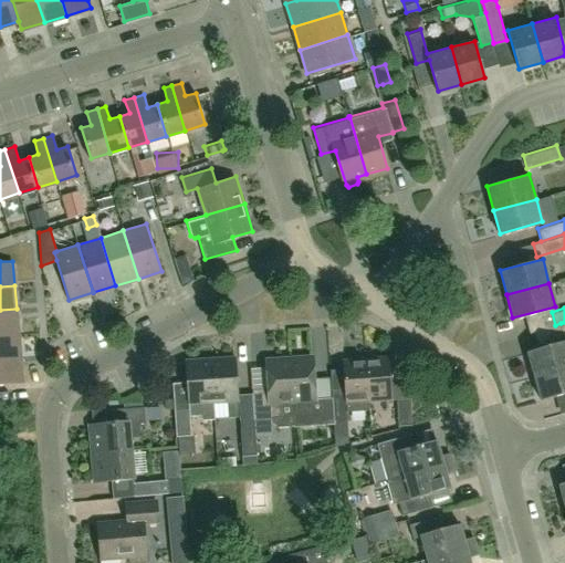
[(17,309),(0,310),(0,334),(19,333),(17,309)]
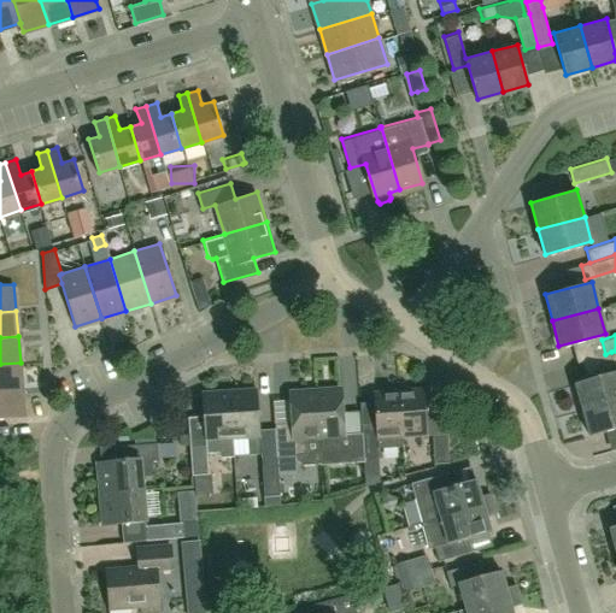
[(21,363),(0,364),(0,390),(23,388),(21,363)]
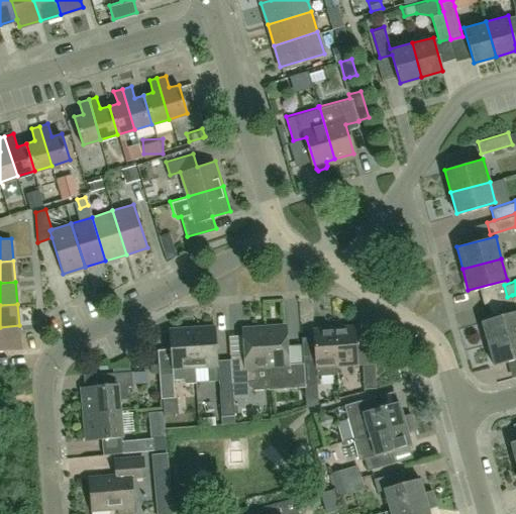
[(488,342),(515,334),(515,310),(482,320),(488,342)]
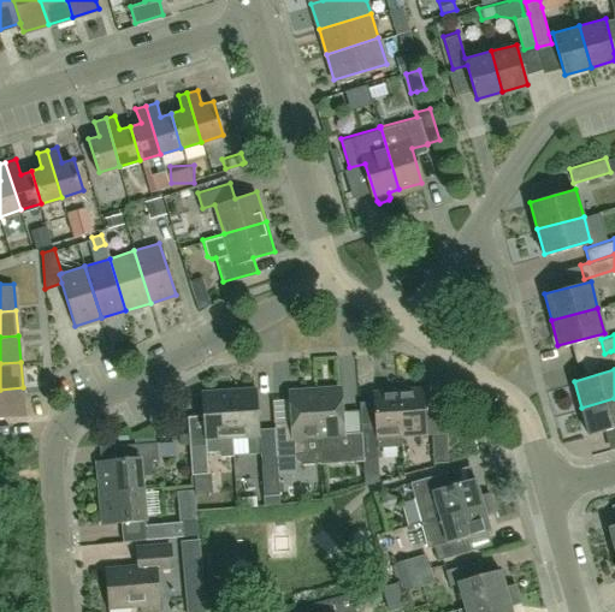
[(255,386),(228,388),(231,437),(232,437),(246,435),(247,452),(259,451),(255,386)]
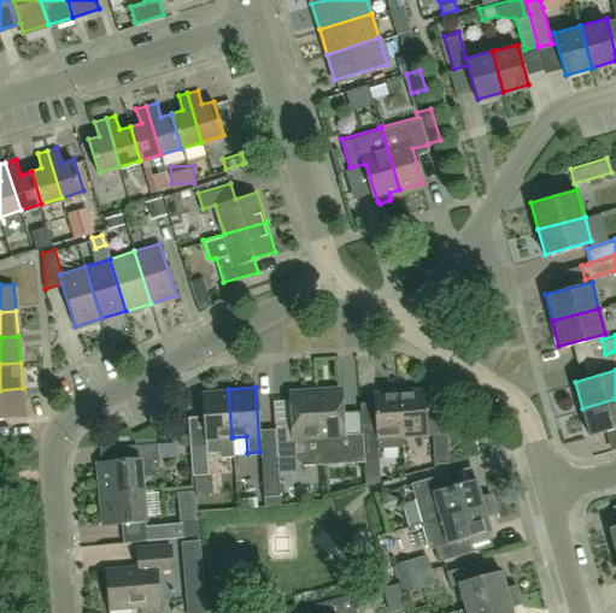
[(398,388),(402,435),(427,432),(423,387),(398,388)]
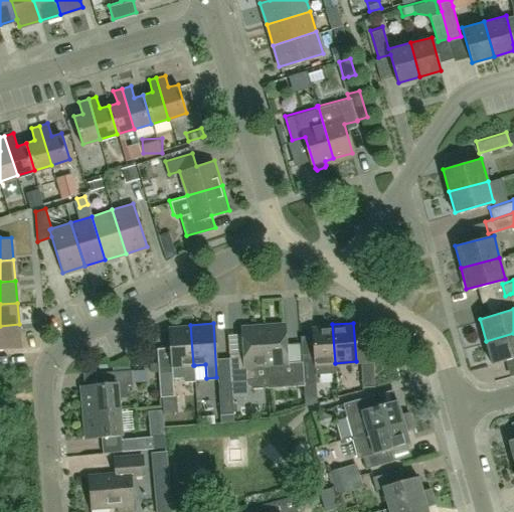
[(19,324),(0,326),(0,348),(21,346),(19,324)]
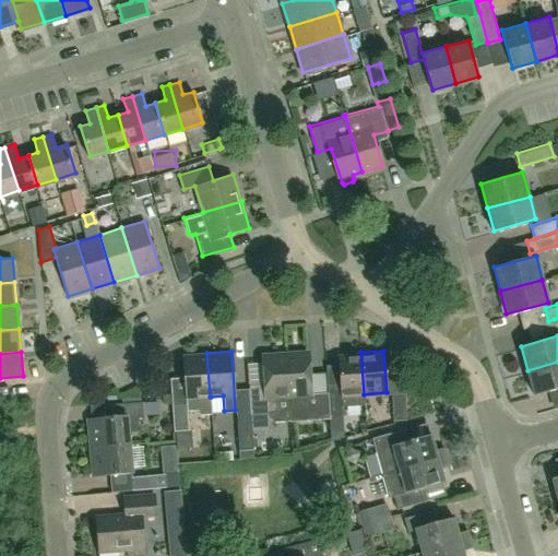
[(286,354),(289,407),(307,406),(306,393),(310,393),(308,352),(286,354)]
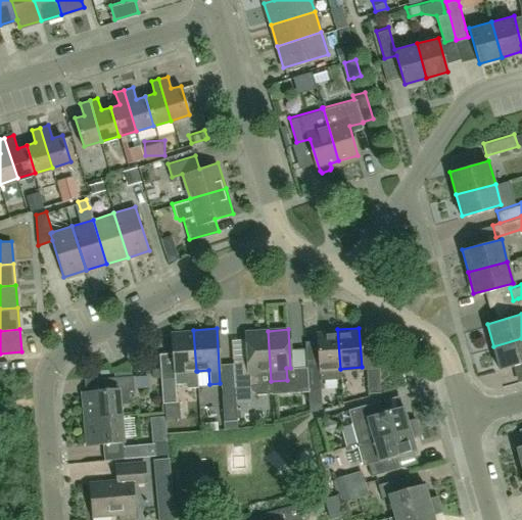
[(340,378),(339,369),(340,369),(337,329),(317,331),(320,362),(307,363),(310,387),(320,386),(319,380),(340,378)]
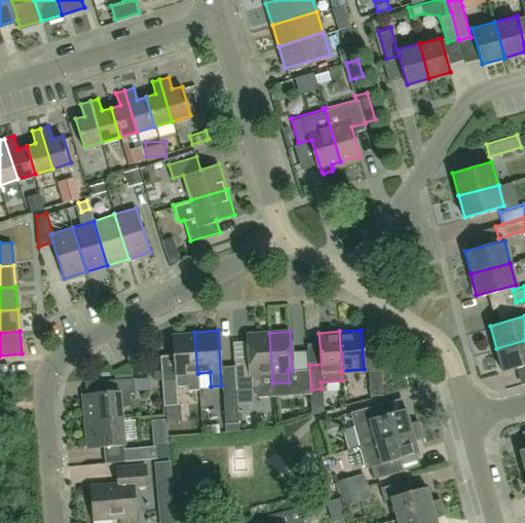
[(172,333),(175,374),(175,378),(161,379),(162,405),(177,404),(176,385),(186,385),(186,387),(188,389),(199,388),(198,373),(197,373),(194,332),(172,333)]
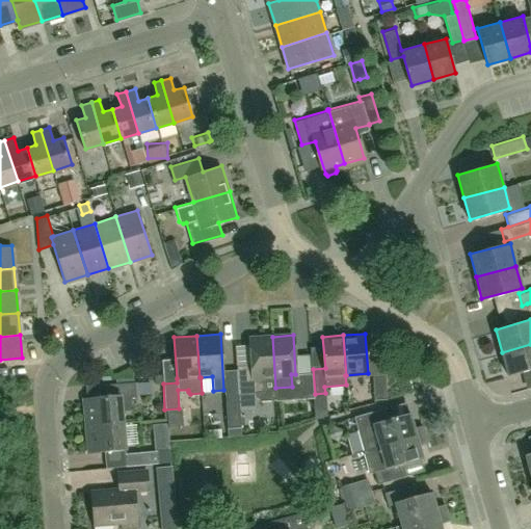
[(237,371),(238,393),(256,392),(257,396),(261,400),(275,399),(275,388),(272,337),(250,338),(253,370),(237,371)]
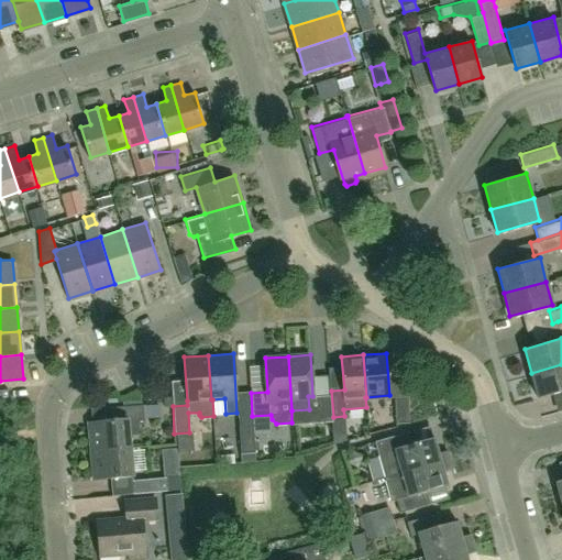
[(561,364),(531,373),(538,396),(561,390),(561,364)]
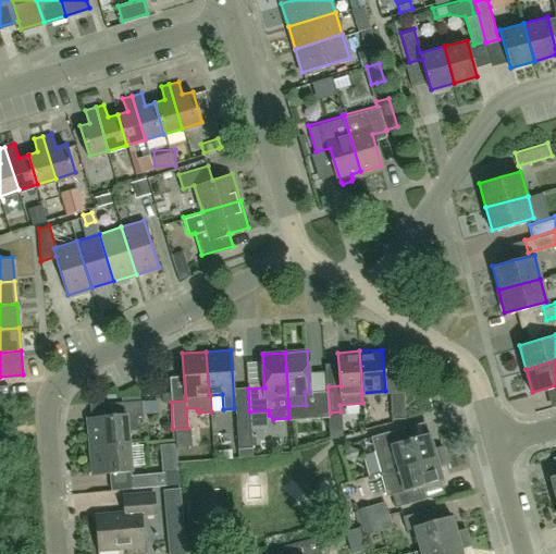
[(393,417),(406,415),(404,389),(390,391),(393,417)]
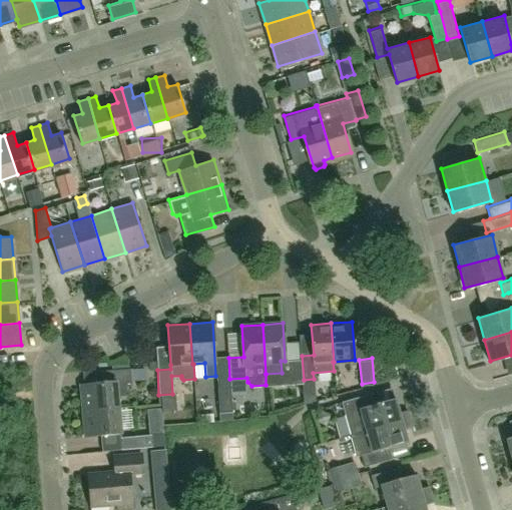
[(117,384),(132,382),(131,367),(107,369),(108,381),(81,384),(83,410),(119,407),(117,384)]
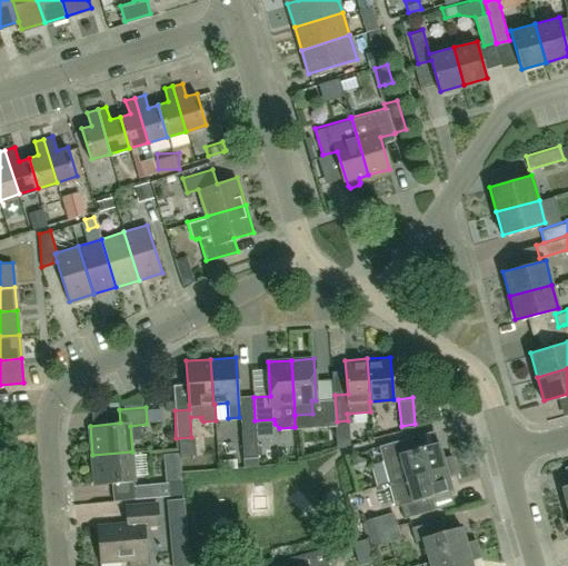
[(242,457),(257,456),(255,420),(240,421),(242,457)]
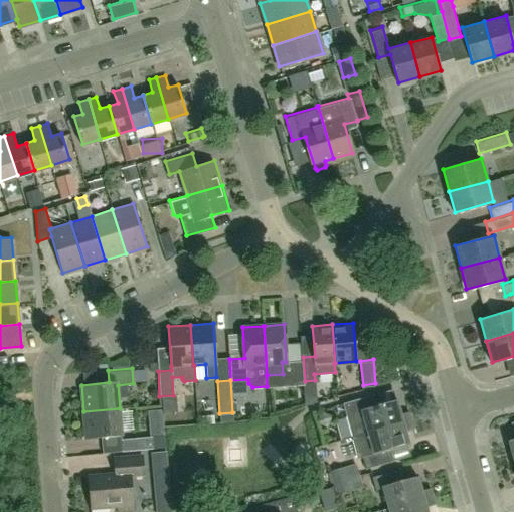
[(375,392),(352,399),(341,402),(351,435),(411,417),(409,410),(401,413),(397,398),(378,404),(375,392)]
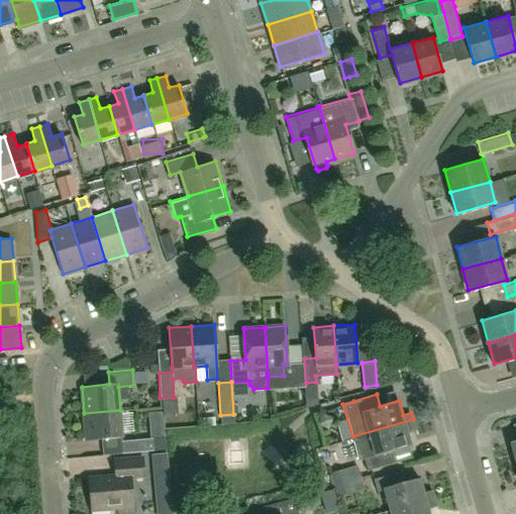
[(120,410),(84,413),(86,438),(122,435),(120,410)]
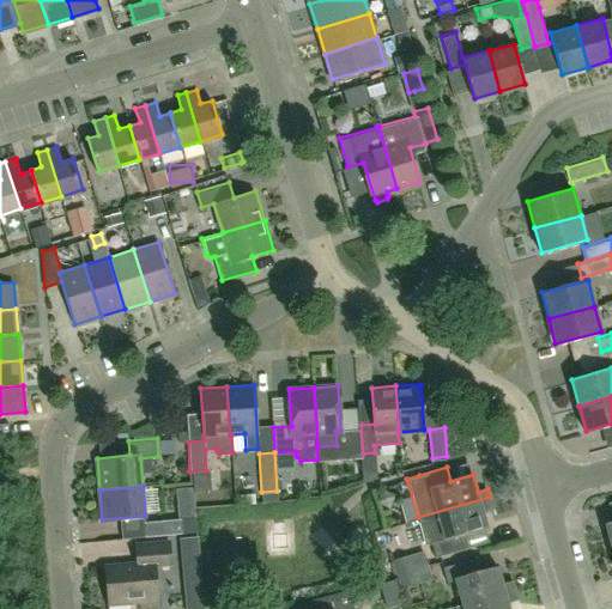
[(437,540),(441,554),(468,546),(465,531),(489,524),(484,509),(492,506),(490,497),(418,517),(422,530),(429,528),(432,541),(437,540)]
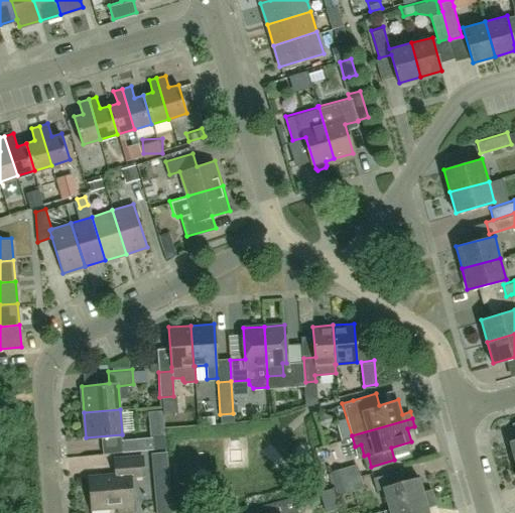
[(140,450),(154,449),(152,435),(121,438),(122,451),(140,450)]
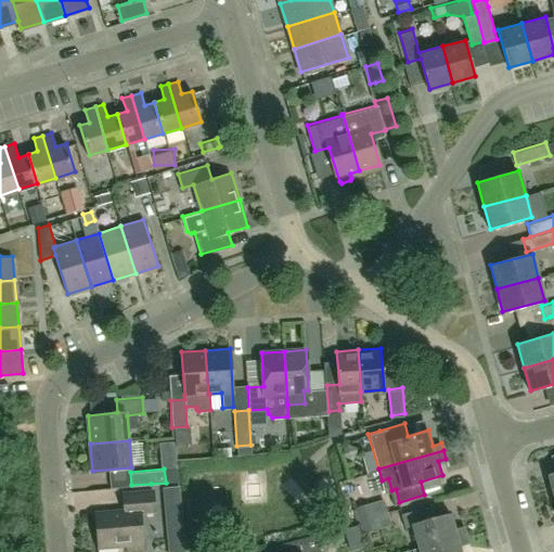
[(124,510),(94,512),(98,551),(115,551),(115,544),(124,543),(125,551),(133,551),(143,551),(142,542),(140,510),(154,509),(153,501),(152,490),(121,492),(124,510)]
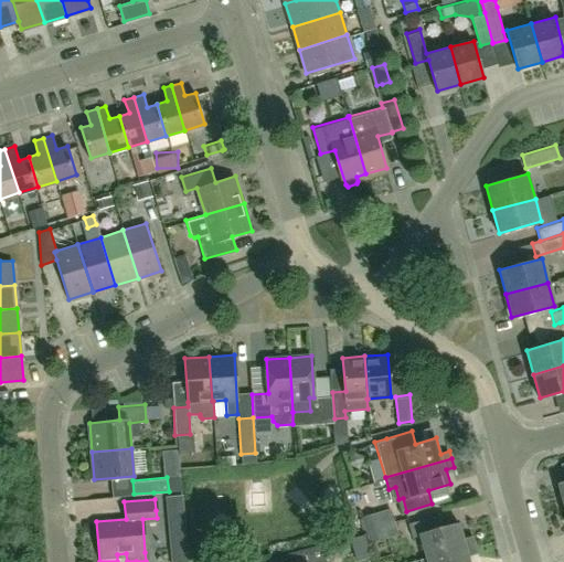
[(384,538),(380,525),(376,510),(361,515),(369,542),(384,538)]
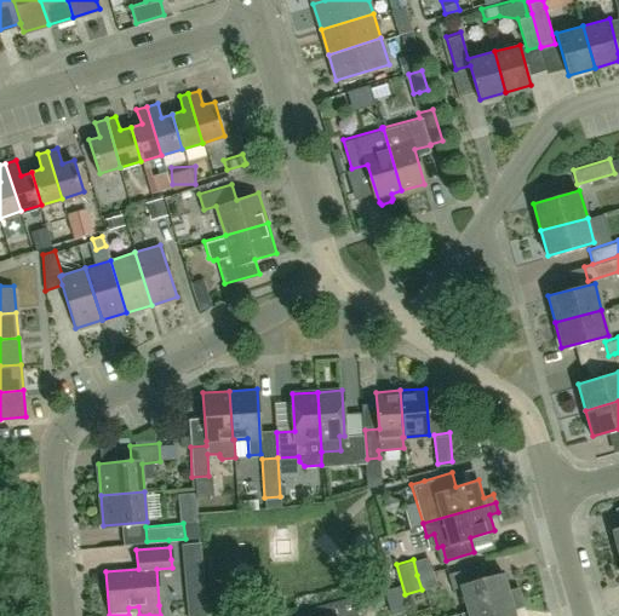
[(454,586),(463,583),(469,609),(463,610),(463,611),(470,609),(521,594),(519,585),(510,587),(505,571),(481,579),(476,564),(450,571),(454,586)]
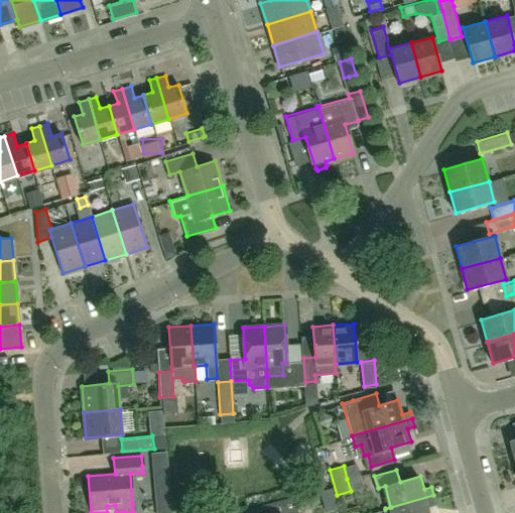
[(297,512),(297,510),(306,508),(302,494),(294,496),(267,502),(269,512),(297,512)]
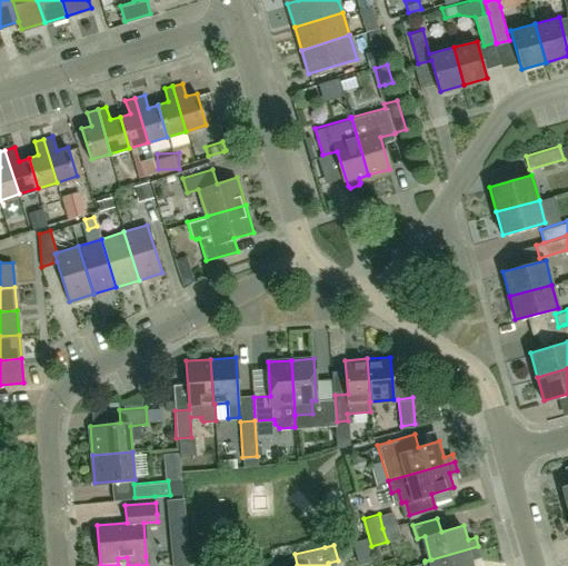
[(475,565),(472,557),(480,554),(478,546),(431,559),(425,562),(425,565),(475,565)]
